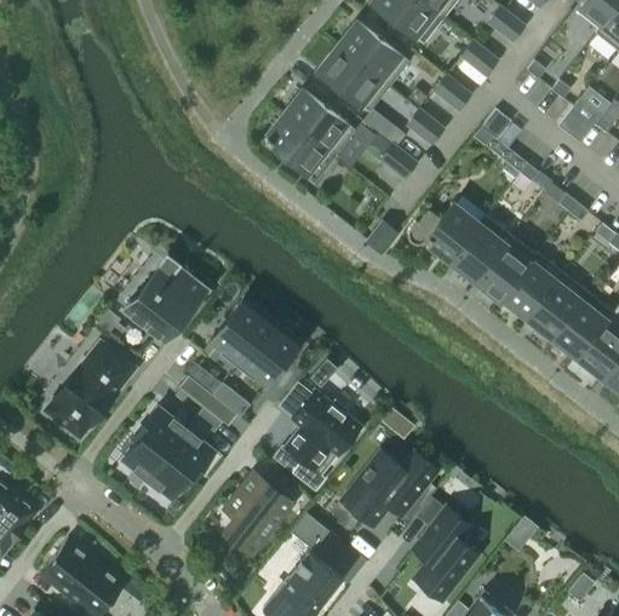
[(443,21),(417,0),(376,0),(372,5),(424,45),(443,21)]
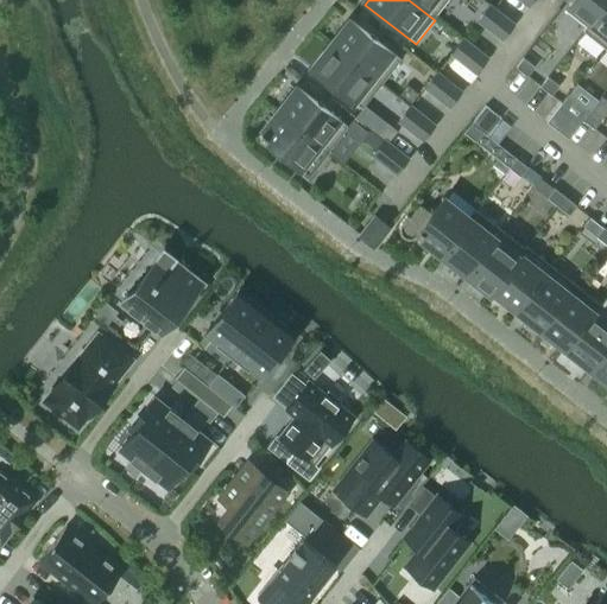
[(449,0),(409,0),(435,20),(449,0)]
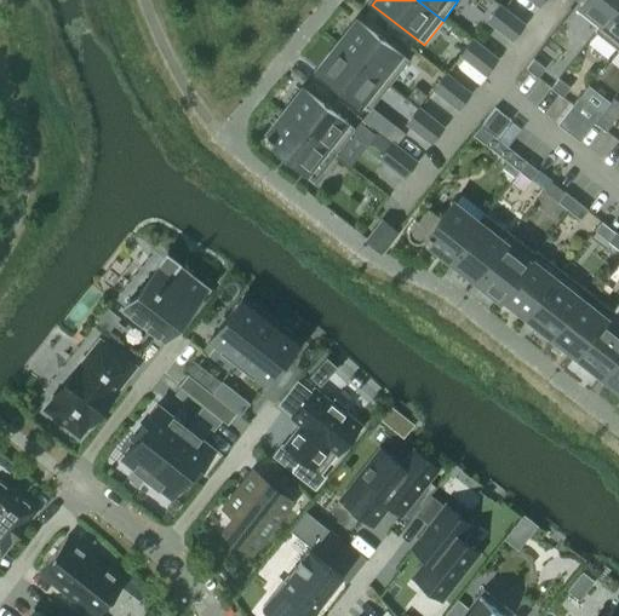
[(618,0),(586,0),(580,9),(602,26),(595,34),(596,35),(618,4),(618,0)]
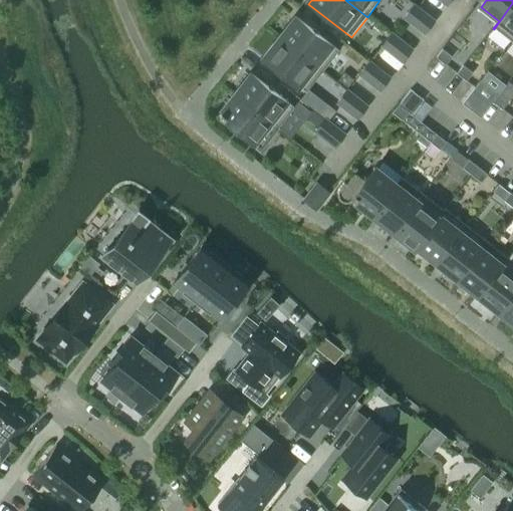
[(512,3),(494,29),(512,43),(512,3)]
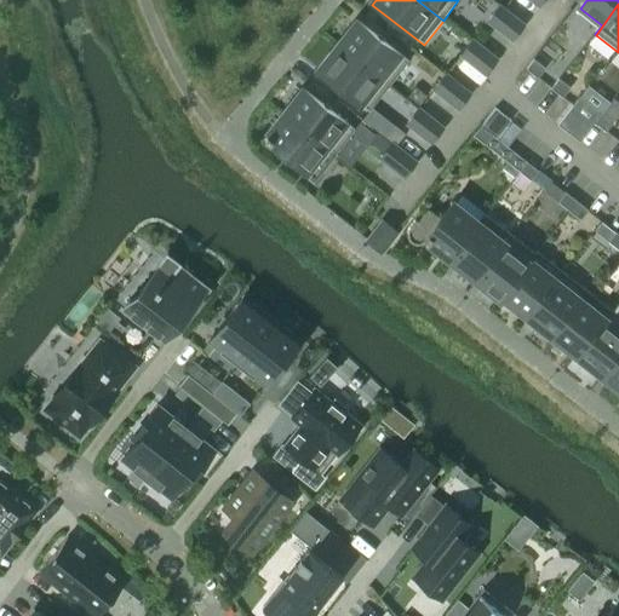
[(513,42),(523,28),(500,10),(489,23),(513,42)]
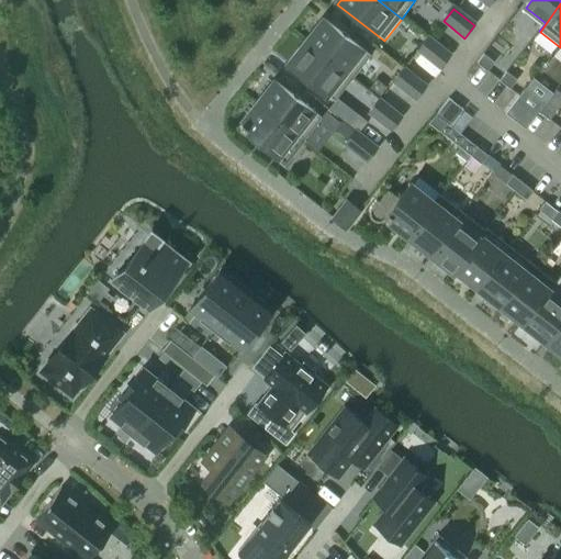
[(370,58),(324,21),(306,44),(352,80),(370,58)]
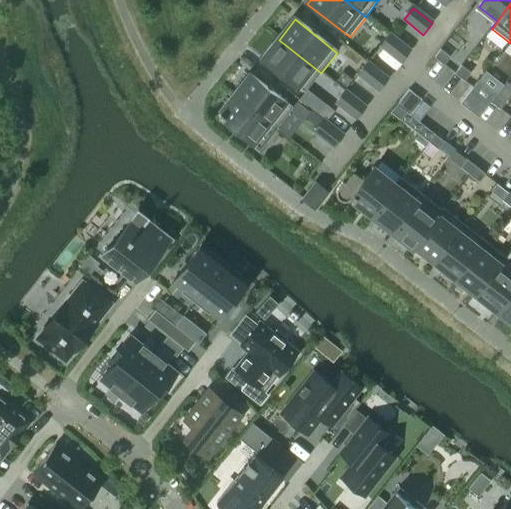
[(401,63),(410,51),(390,36),(381,48),(401,63)]
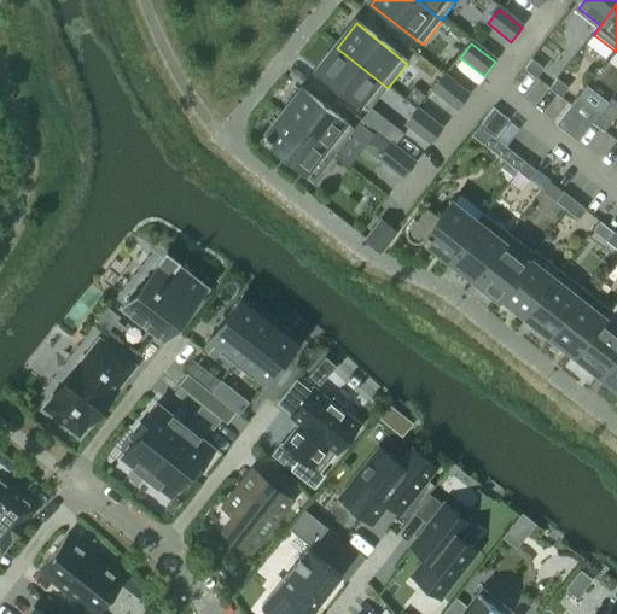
[(388,88),(337,48),(318,72),(368,113),(388,88)]
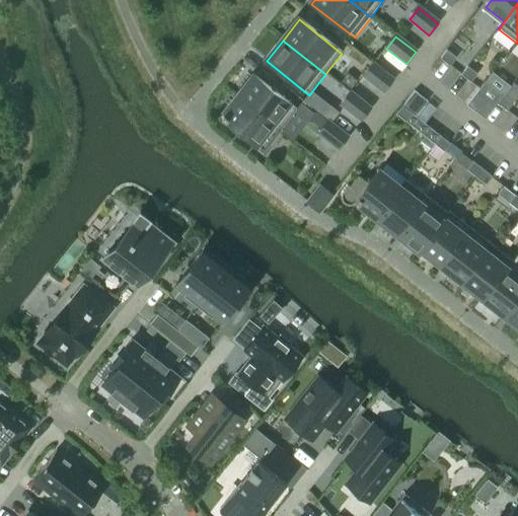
[(456,60),(447,52),(440,60),(450,68),(456,60)]
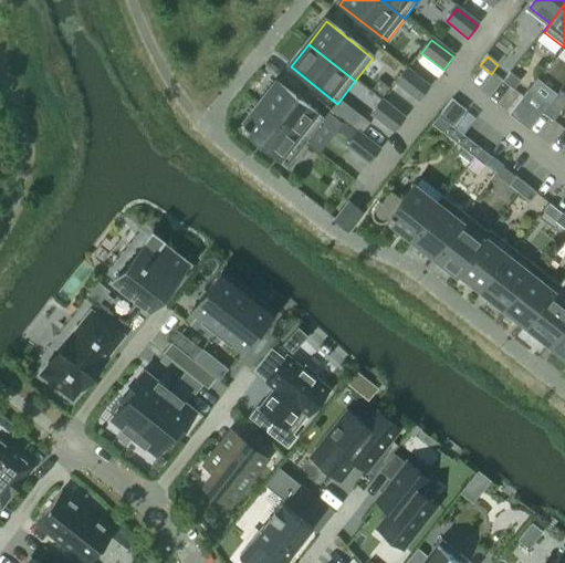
[(418,101),(429,89),(407,71),(397,84),(418,101)]
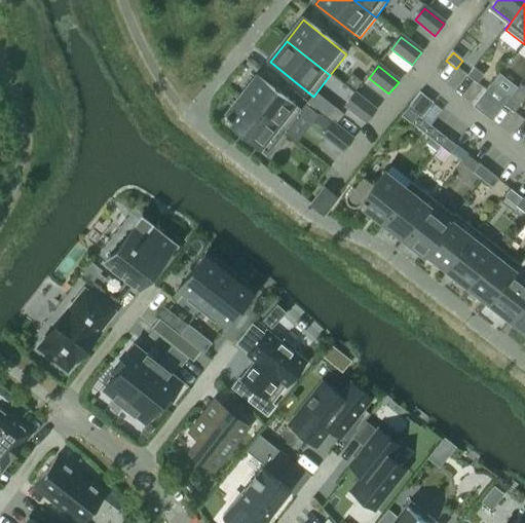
[(484,77),(474,70),(467,77),(477,85),(484,77)]
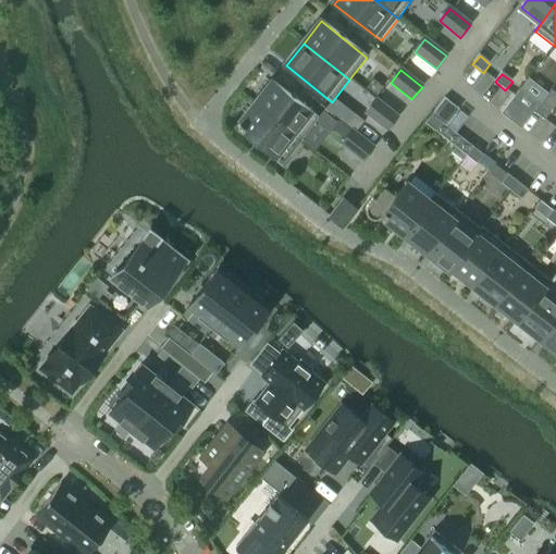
[(301,140),(319,119),(272,83),(255,105),(301,142),(301,140)]
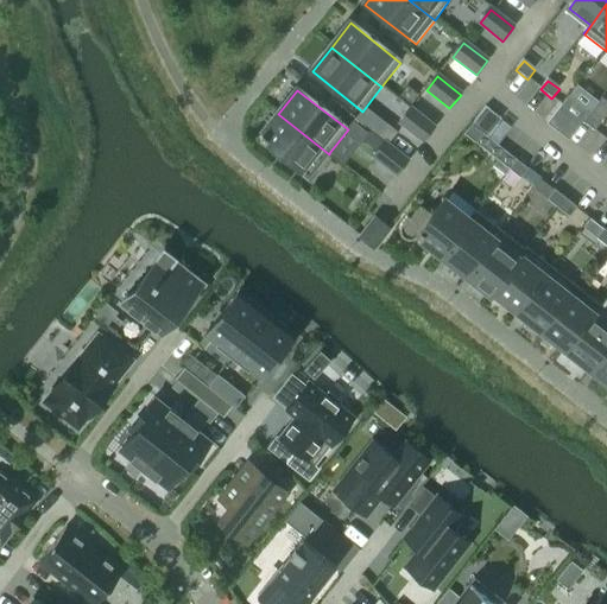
[(590,114),(580,105),(571,114),(583,124),(590,114)]
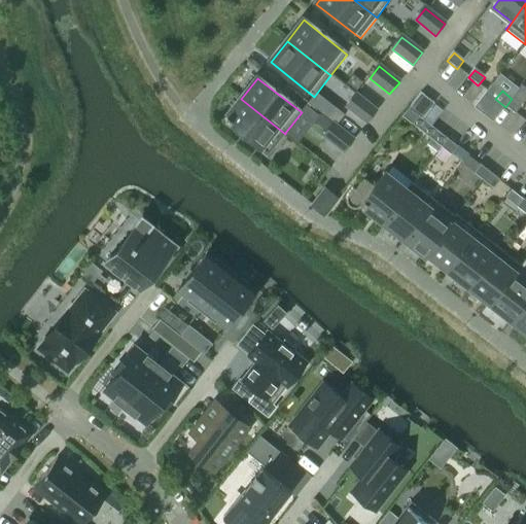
[(366,124),(376,111),(356,96),(347,107),(366,124)]
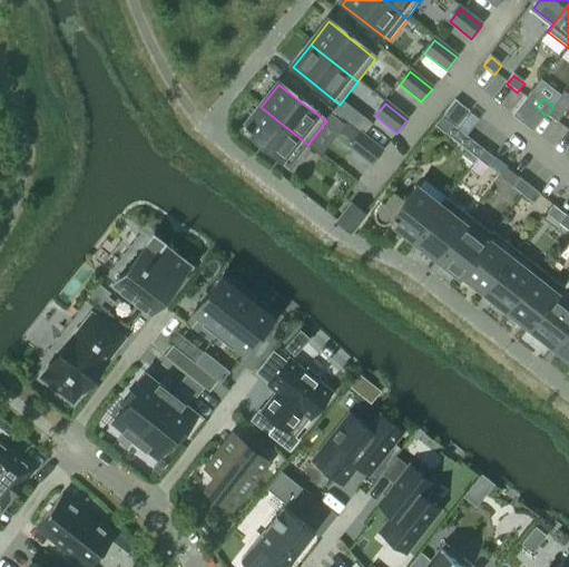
[(308,144),(308,145),(261,107),(243,130),(246,133),(245,135),(255,144),(257,140),(280,159),(277,162),(290,170),(310,145),(308,144)]
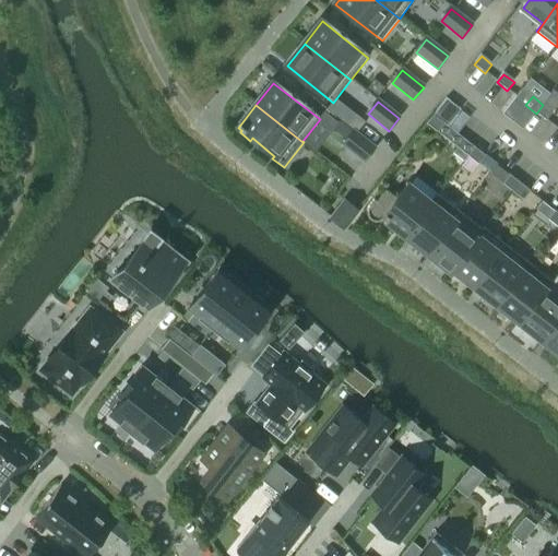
[(553,113),(543,105),(536,114),(546,121),(553,113)]
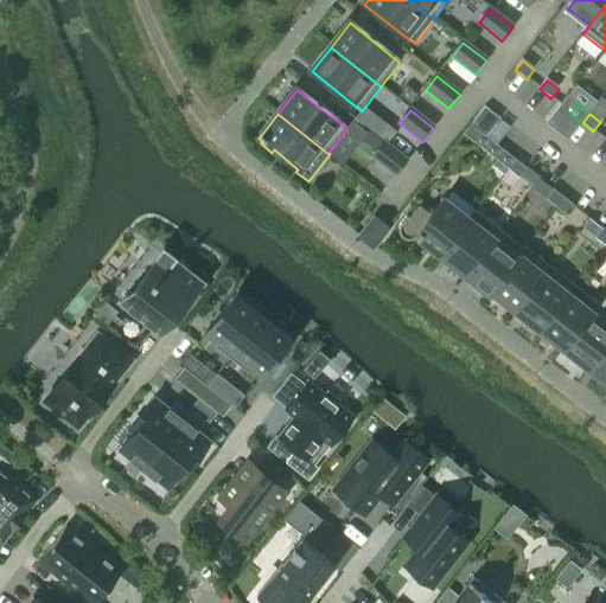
[(474,145),(483,135),(471,126),(464,135),(474,145)]
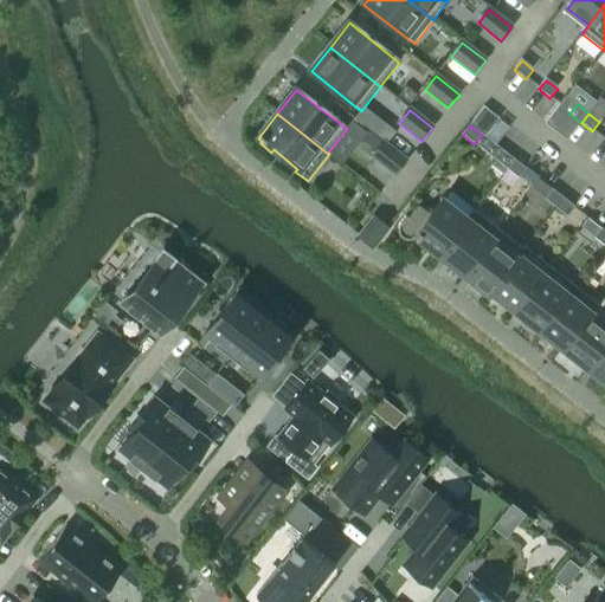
[(396,175),(406,161),(384,143),(372,157),(396,175)]
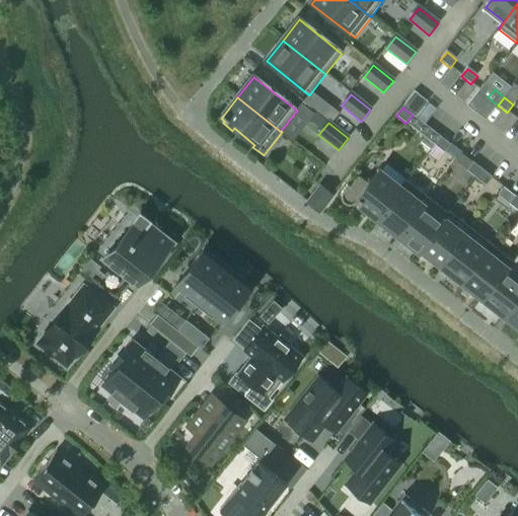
[(435,146),(441,138),(431,130),(425,138),(435,146)]
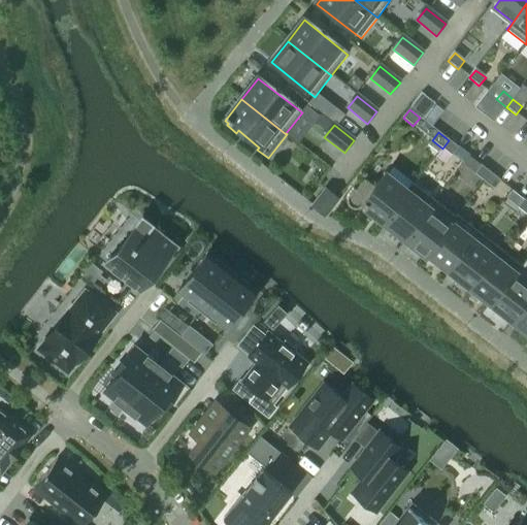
[(452,156),(458,148),(449,140),(442,149),(452,156)]
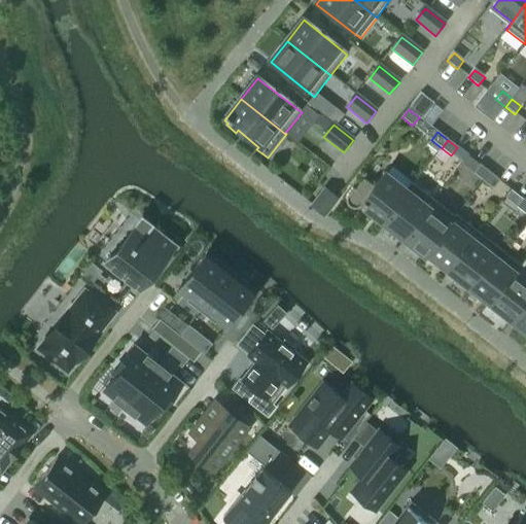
[(484,181),(490,174),(481,166),(475,174),(484,181)]
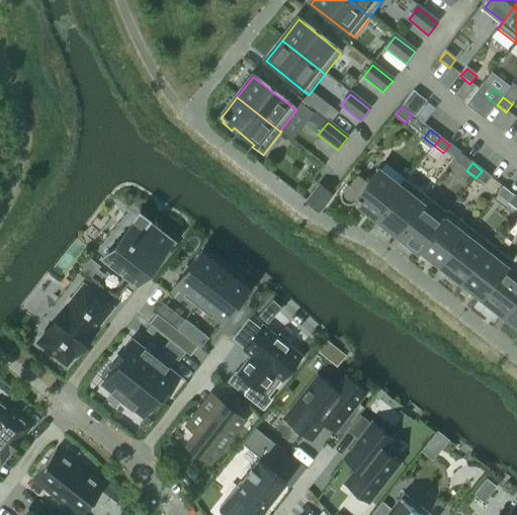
[(485,186),(492,178),(482,171),(476,178),(485,186)]
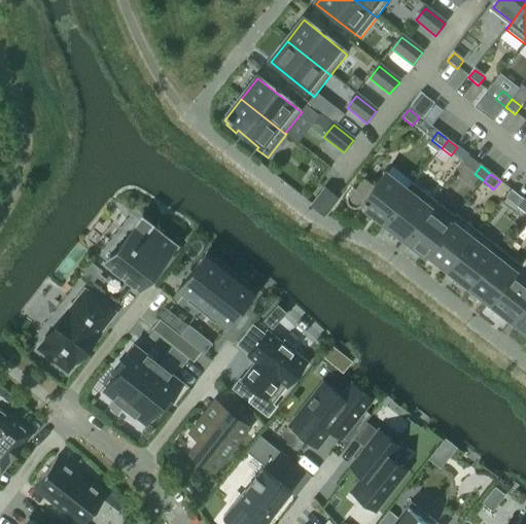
[(359,209),(361,207),(382,223),(413,184),(412,184),(406,191),(384,175),(375,187),(364,180),(355,190),(353,189),(348,196),(346,201),(347,205),(351,209),(355,210),(359,209)]
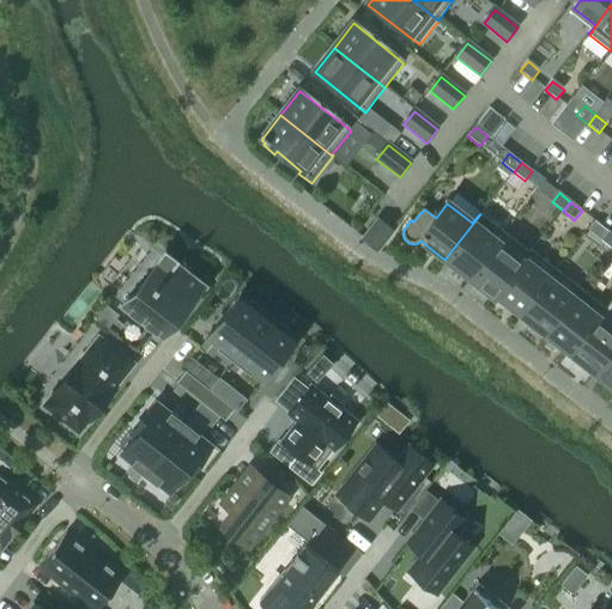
[(506,235),(480,214),(444,260),(456,268),(454,270),(466,280),(468,278),(470,279),(506,235)]
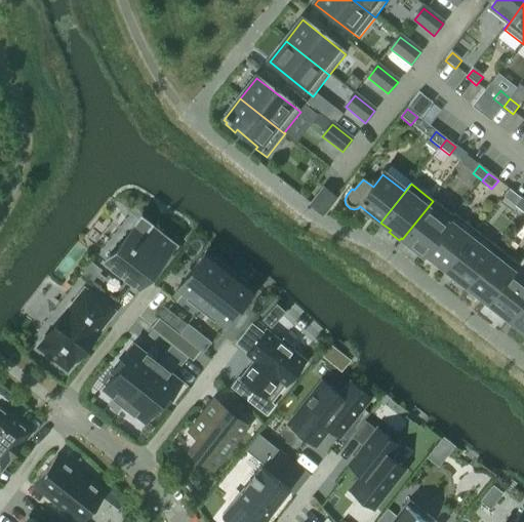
[(323,215),(338,196),(327,187),(312,206),(323,215)]
